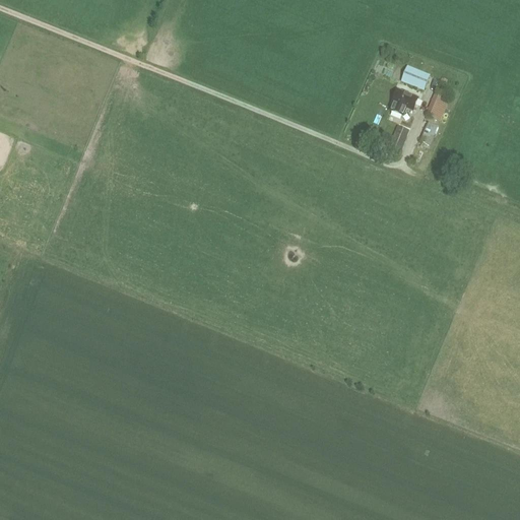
[(431,76),(407,66),(401,82),(425,91),(431,76)]
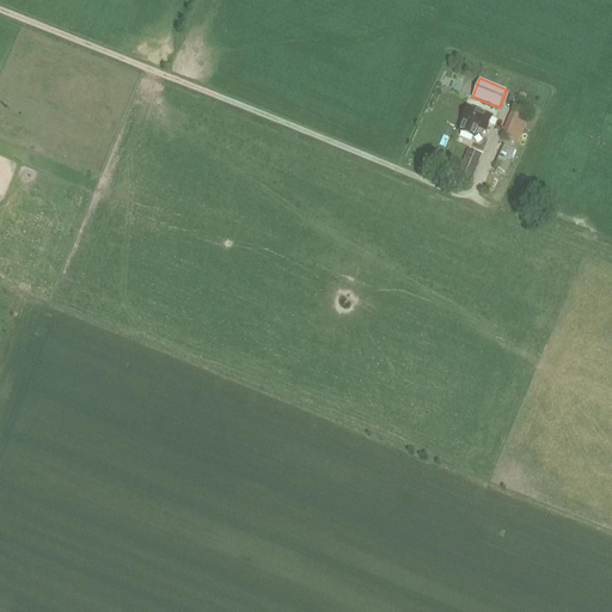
[(524,85),(519,98),(527,102),(533,89),(524,85)]
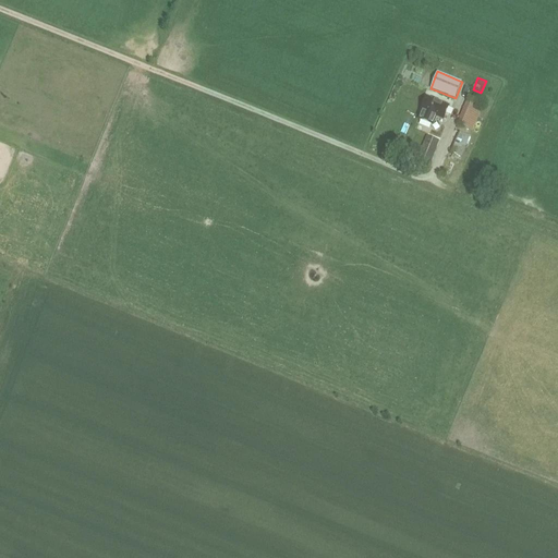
[(444,120),(449,107),(426,98),(422,111),(444,120)]
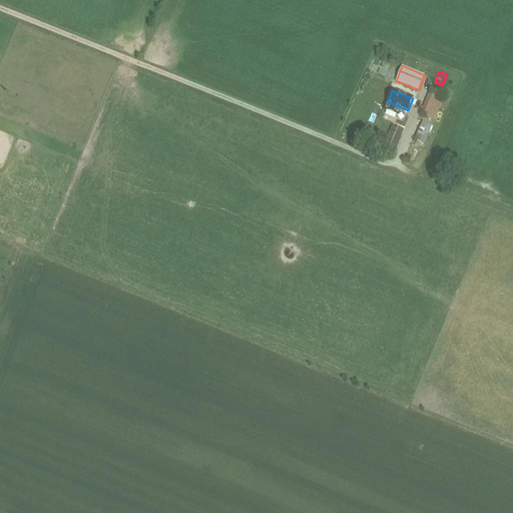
[(428,93),(420,114),(434,120),(443,99),(428,93)]
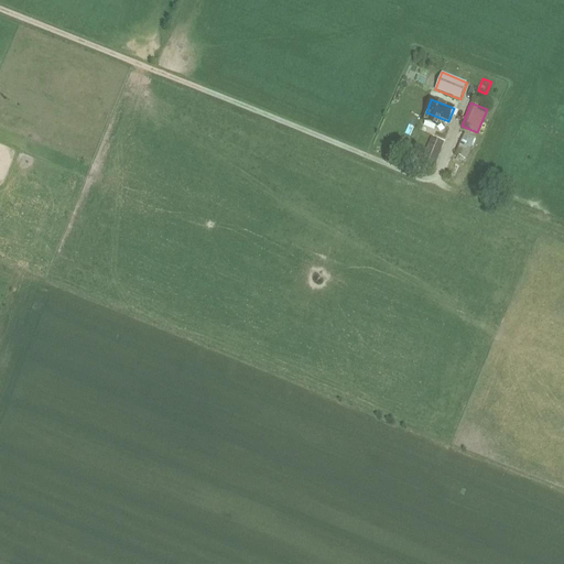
[(449,128),(437,122),(422,162),(434,166),(449,128)]
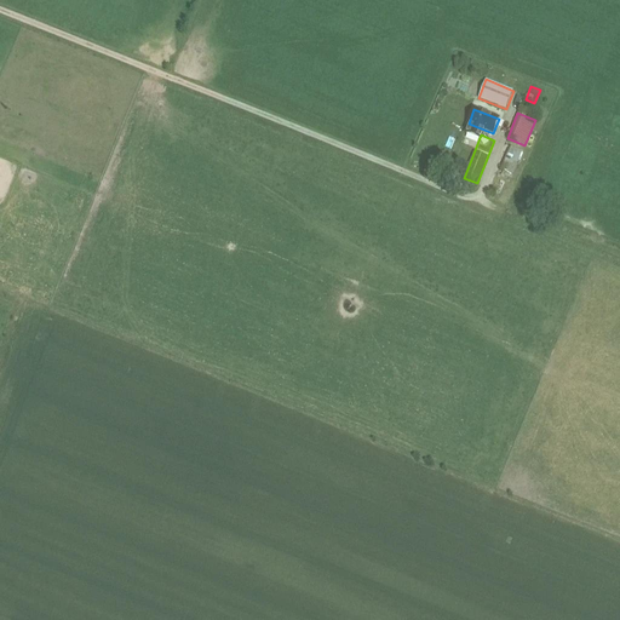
[(512,176),(523,151),(511,147),(500,170),(512,176)]
